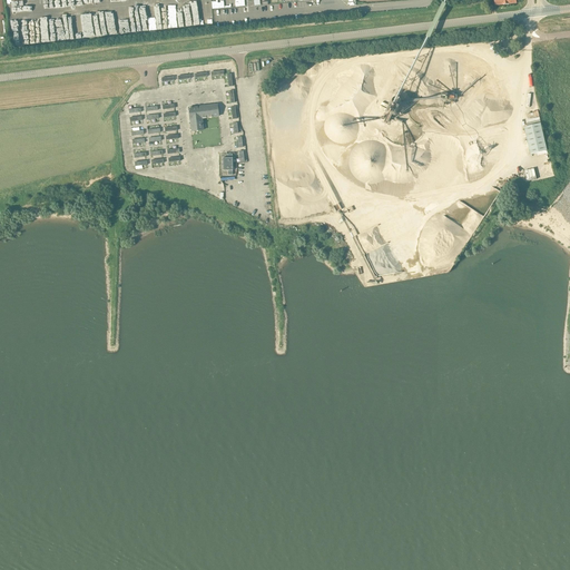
[(192,131),(196,131),(203,130),(202,118),(218,117),(217,105),(188,108),(192,131)]
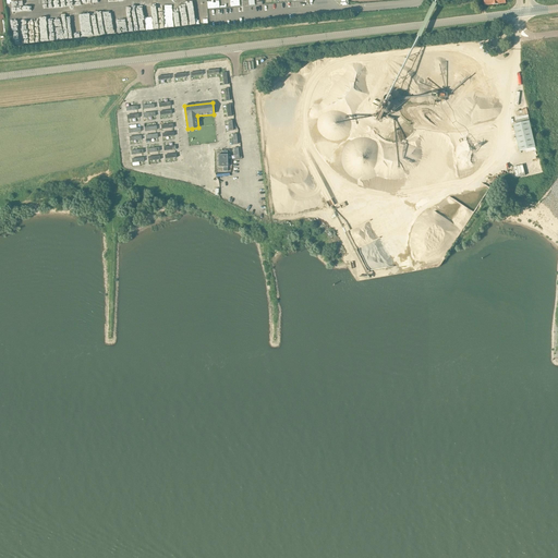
[(519,150),(535,147),(529,121),(529,118),(516,121),(517,123),(513,124),(519,150)]
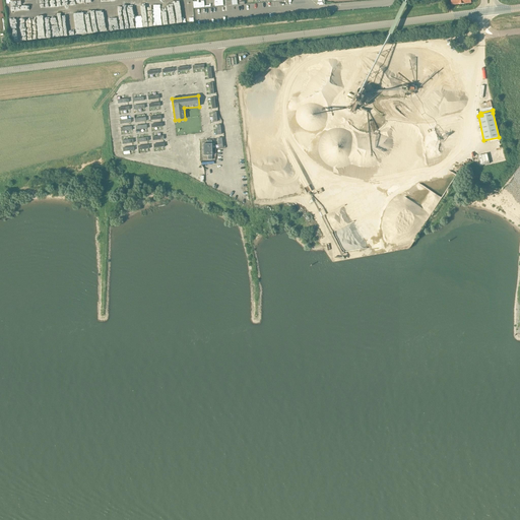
[(203,150),(212,150),(212,141),(207,141),(207,144),(203,144),(203,150)]
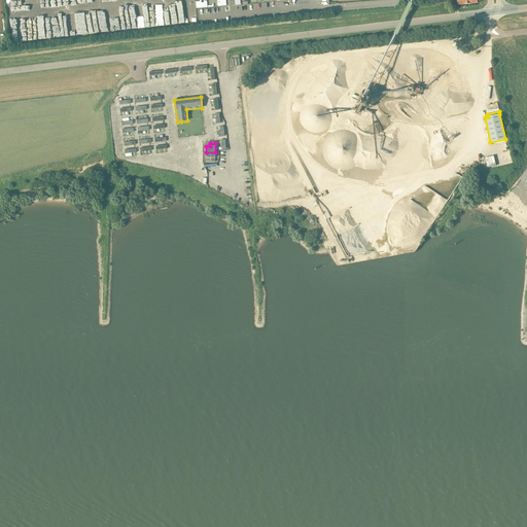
[(215,162),(215,152),(206,152),(206,157),(211,157),(211,162),(215,162)]
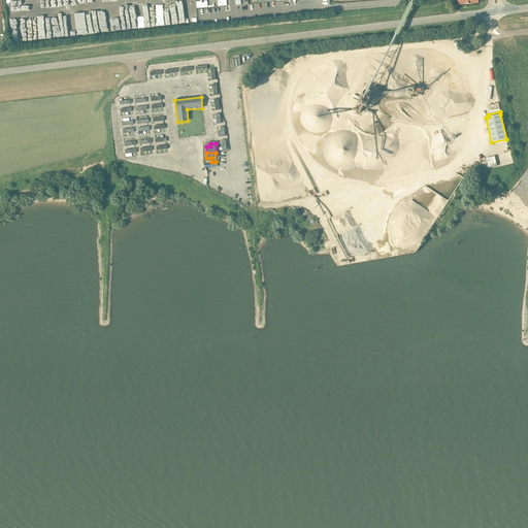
[(488,168),(497,166),(495,156),(486,158),(488,168)]
